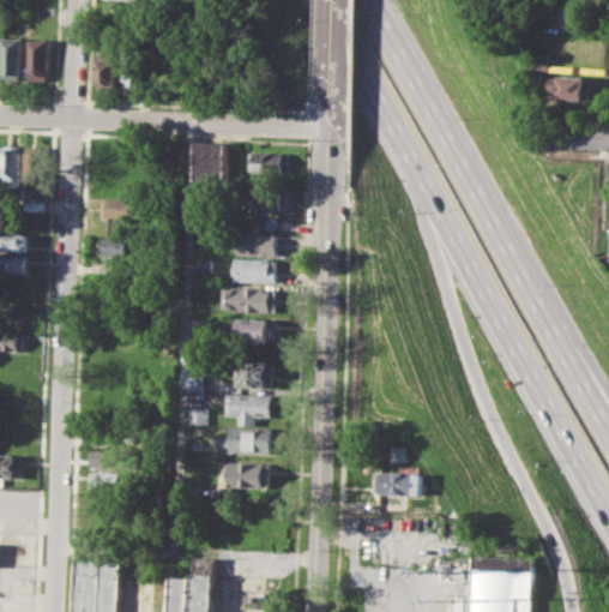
[(0,40),(19,40),(19,81),(0,81),(0,40)]
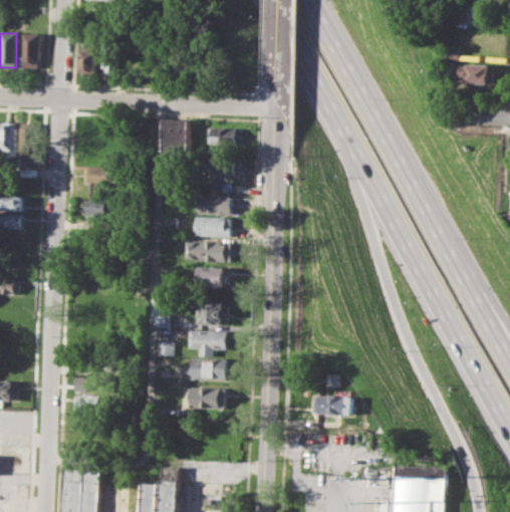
[(21,33),(19,68),(37,68),(38,34),(21,33)]
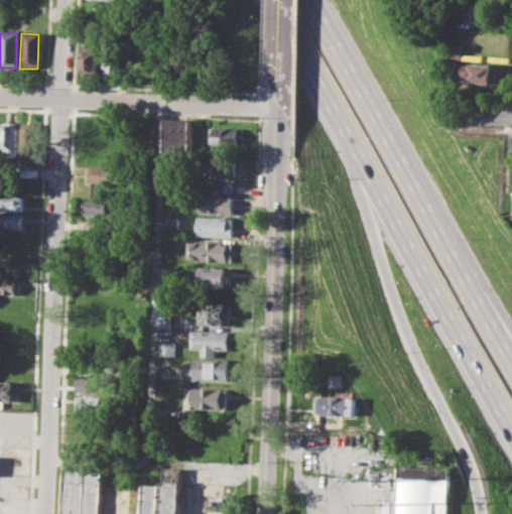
[(100,44),(117,45),(115,78),(99,77),(100,44)]
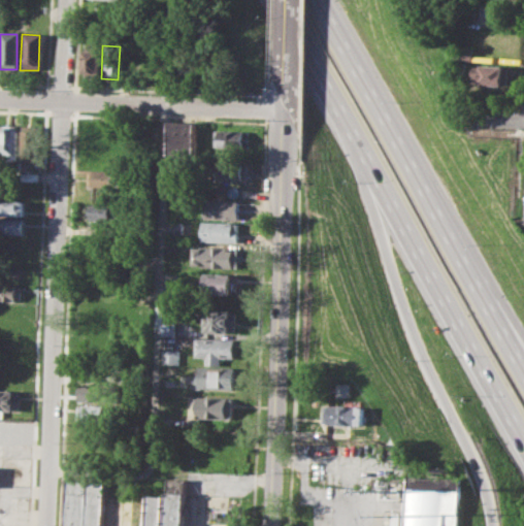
[(79,47),(99,47),(99,76),(78,76),(79,47)]
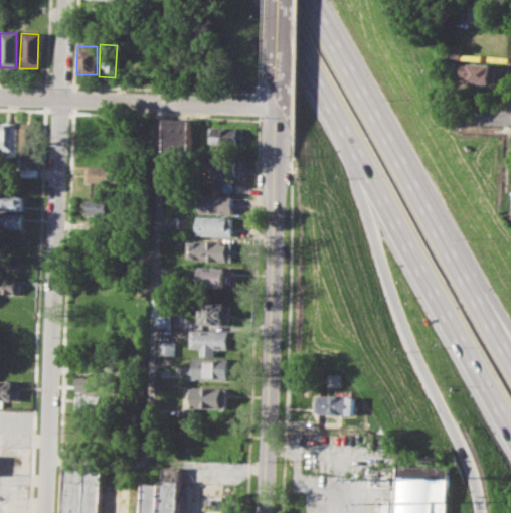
[(448,48),(460,48),(460,61),(448,61),(448,48)]
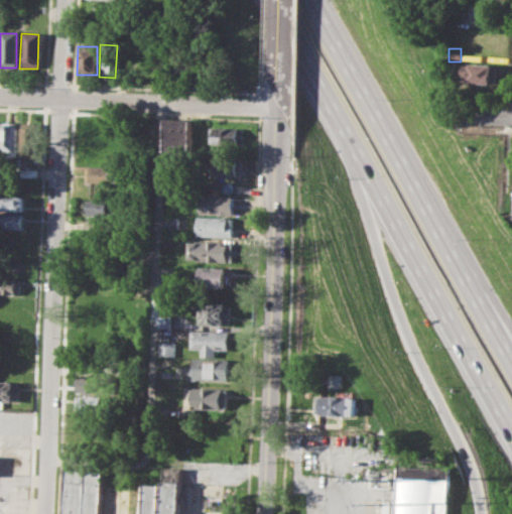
[(463,67),(496,67),(496,86),(469,86),(470,78),(462,77),(463,67)]
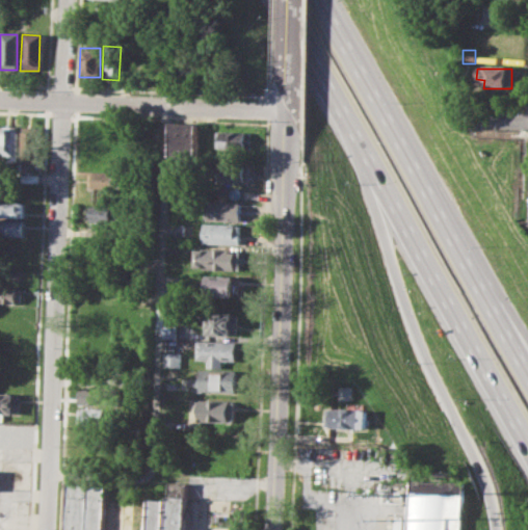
[(169,125),(195,126),(193,159),(167,158),(169,125)]
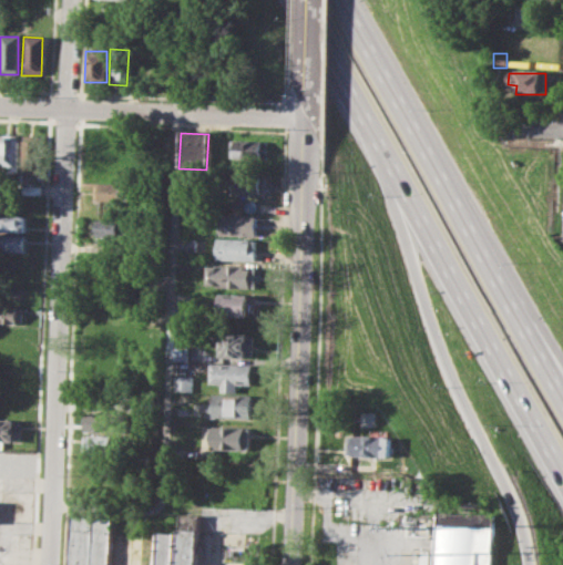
[(0,135),(17,135),(16,173),(0,172),(0,135)]
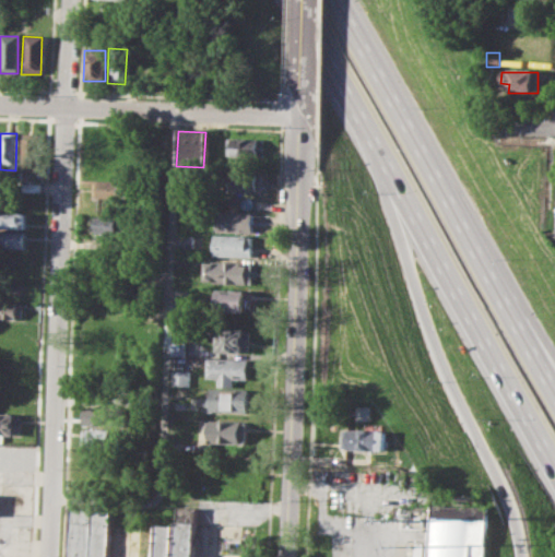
[(21,135),(39,135),(39,173),(27,173),(27,167),(21,167),(21,135)]
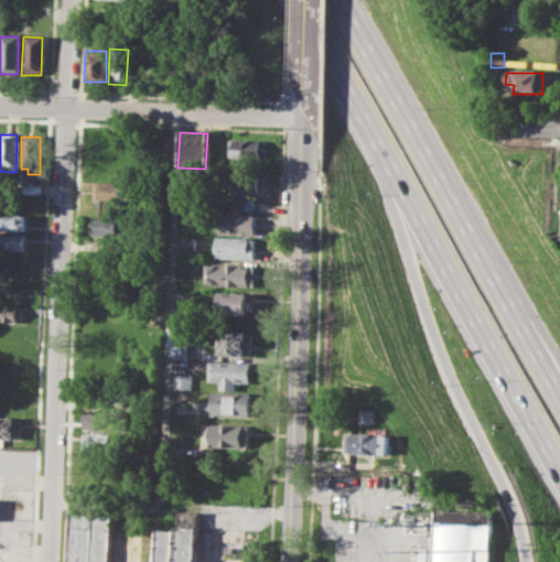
[(227,141),(264,143),(262,162),(226,160),(227,141)]
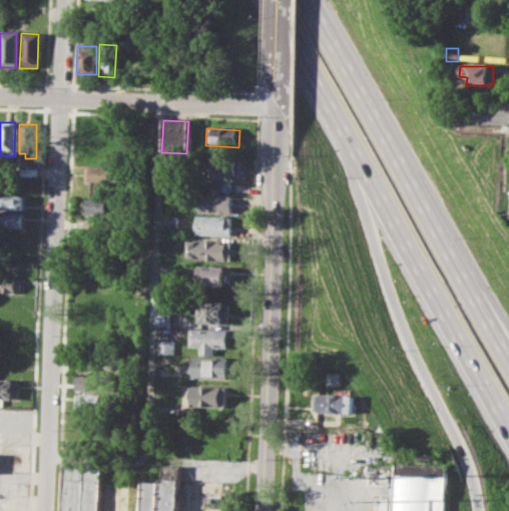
[(203,159),(238,160),(237,177),(202,175),(203,159)]
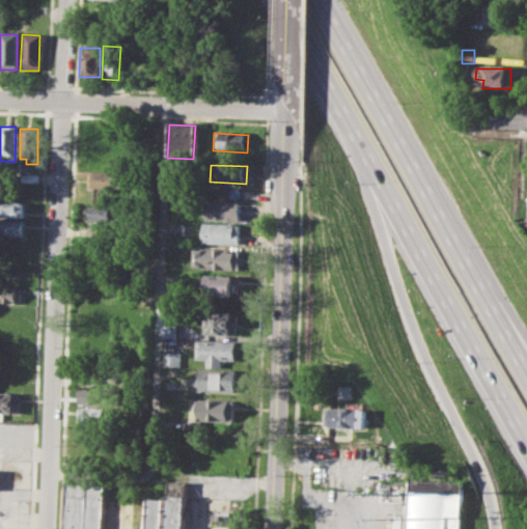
[(85,172),(122,174),(121,190),(84,189),(85,172)]
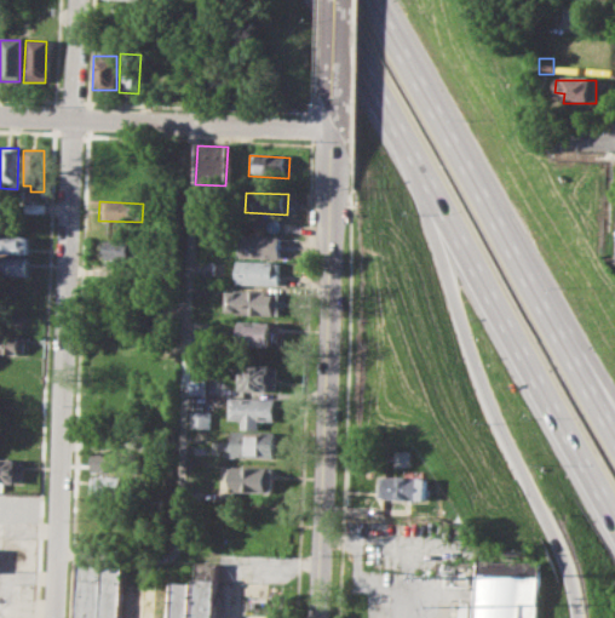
[(0,236),(26,238),(24,255),(0,253),(0,236)]
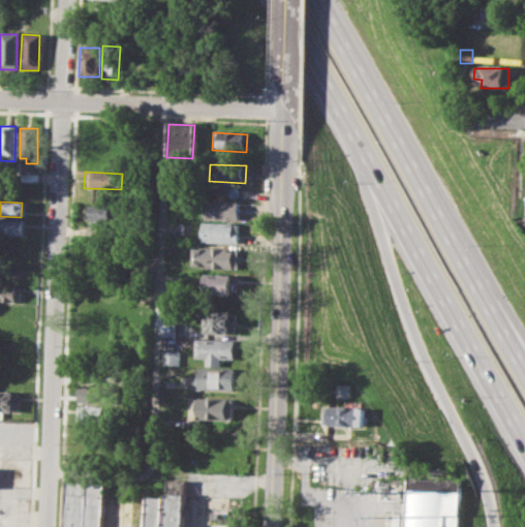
[(202,202),(237,203),(236,221),(201,220),(202,202)]
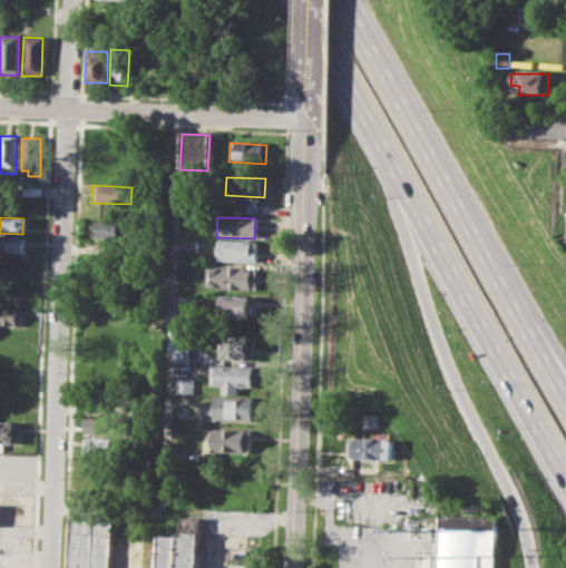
[(94,222),(128,223),(128,241),(93,240),(94,222)]
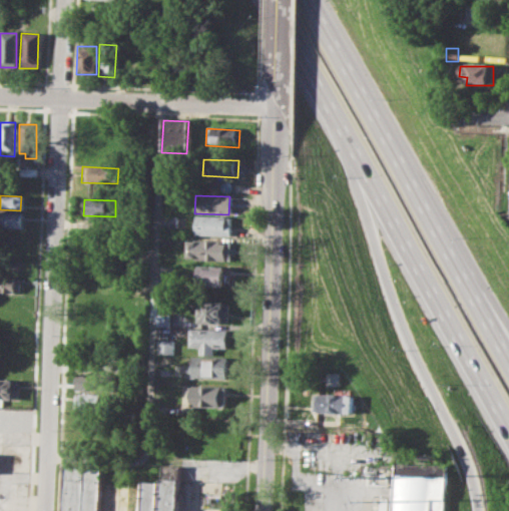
[(0,212),(20,214),(19,230),(0,228),(0,212)]
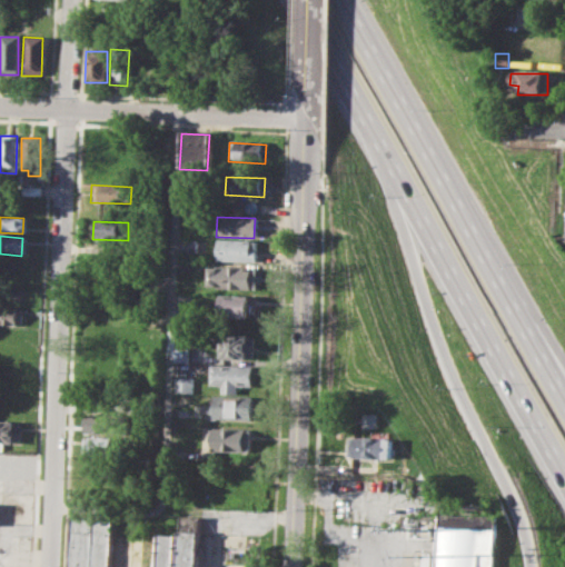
[(178,240),(194,241),(192,252),(178,252),(178,240)]
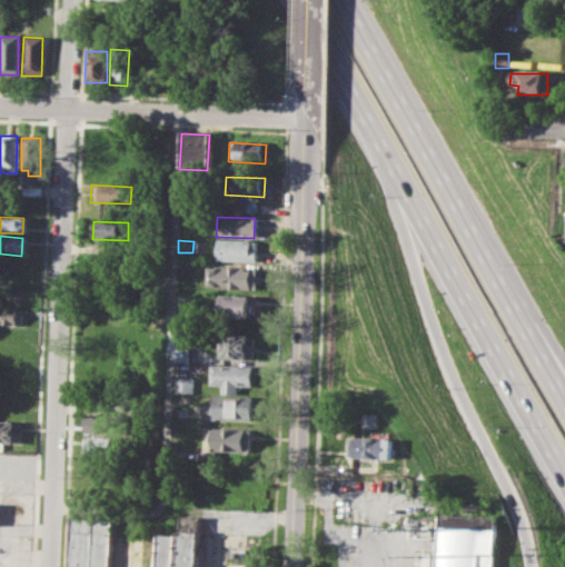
[(216,240),(255,242),(254,262),(215,260),(216,240)]
